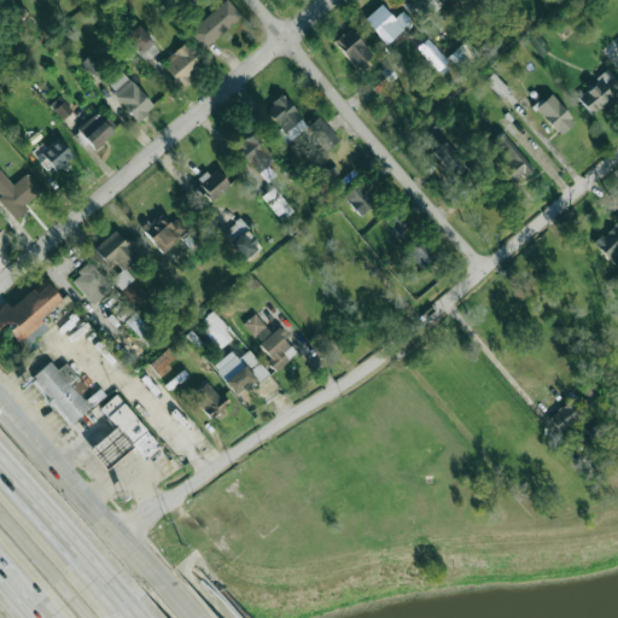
[(204,48),(242,15),(227,0),(223,0),(188,33),(204,48)]
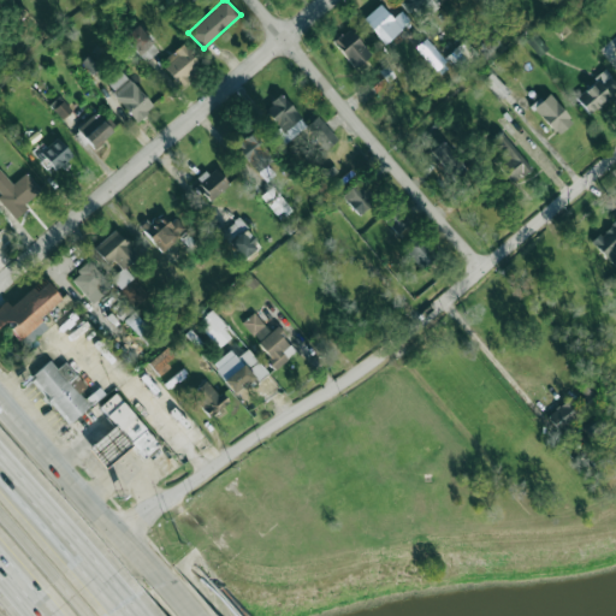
[(442,1),(439,0),(401,0),(420,21),(442,1)]
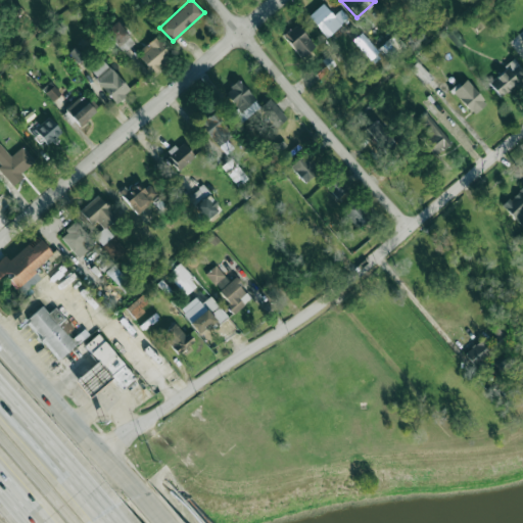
[(348,18),(340,9),(333,15),(323,3),(307,15),(326,37),(348,18)]
